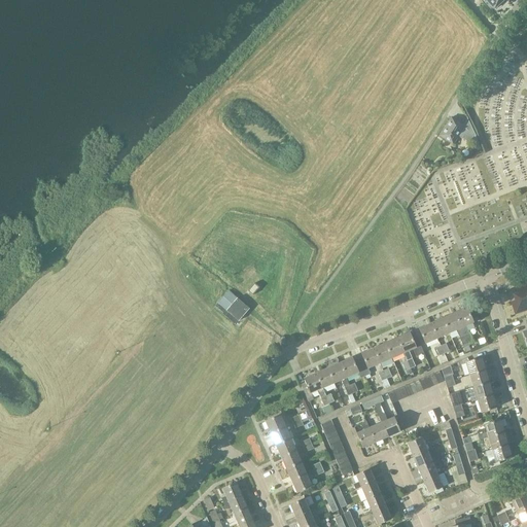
[(485,0),(493,9),(502,0),(485,0)]
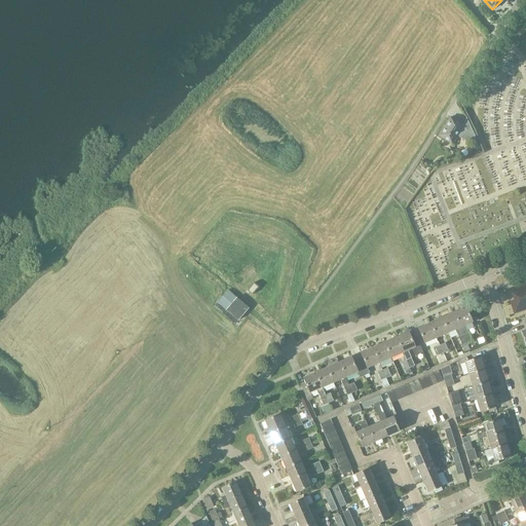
[(450,118),(438,136),(452,145),(457,136),(467,143),(474,135),(466,119),(462,125),(450,118)]
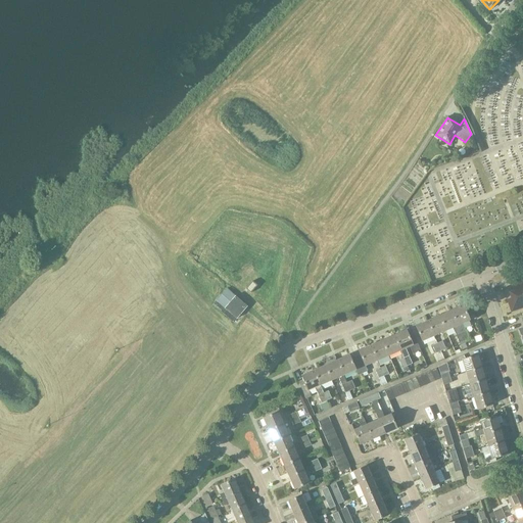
[(245,289),(250,293),(257,286),(252,282),(245,289)]
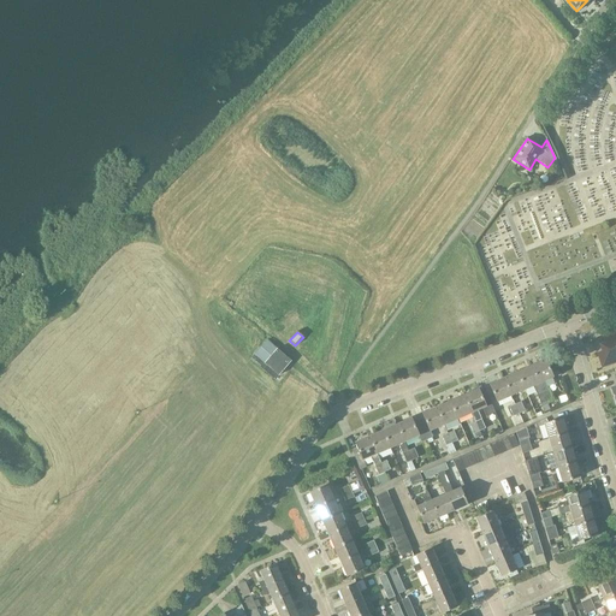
[(602,353),(598,353),(603,366),(615,360),(615,333),(603,338),(605,343),(599,344),(602,353)]
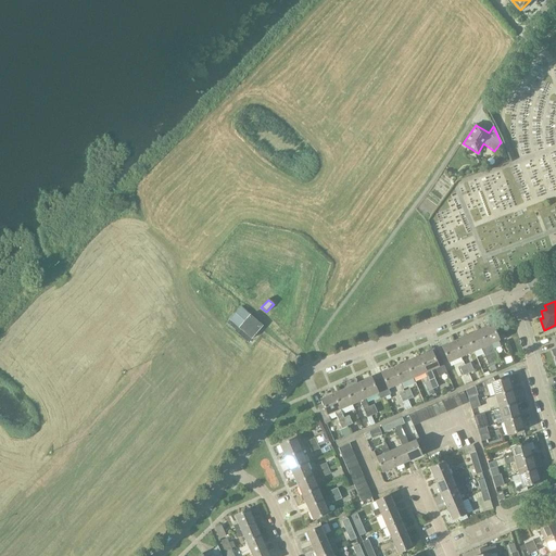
[(251,339),(263,327),(240,307),(229,320),(251,339)]
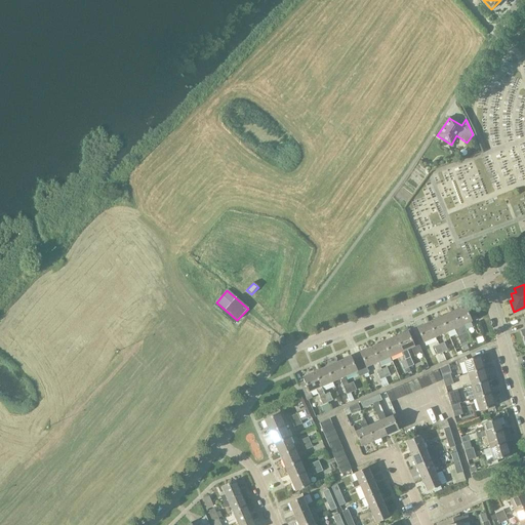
[(463,325),(471,322),(465,307),(452,312),(458,327),(461,334),(466,342),(471,340),(463,325)]
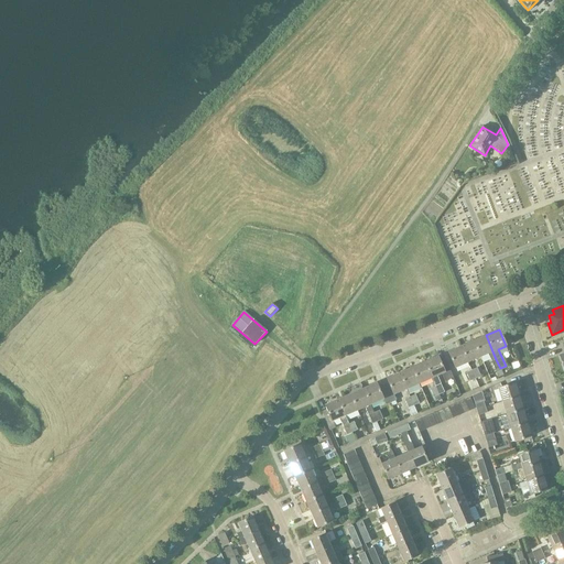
[(495,370),(498,378),(503,376),(500,368),(496,359),(492,351),(486,335),(473,342),(480,357),(488,354),(491,361),(495,370)]
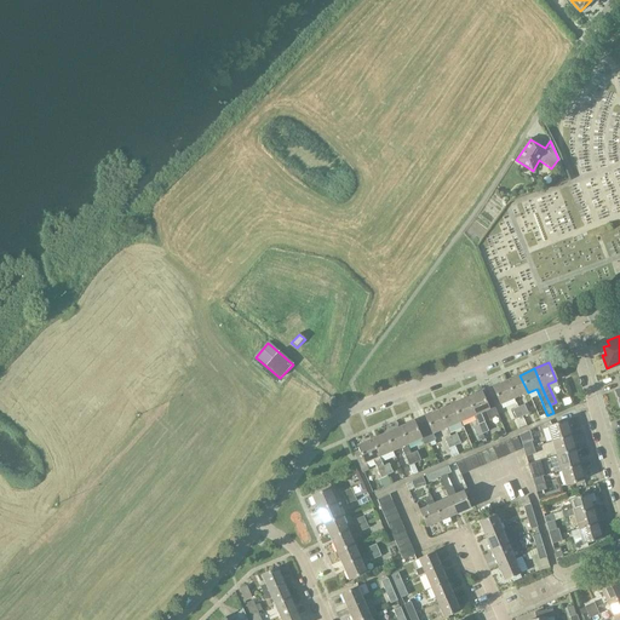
[(520,375),(506,382),(514,399),(528,392),(520,375)]
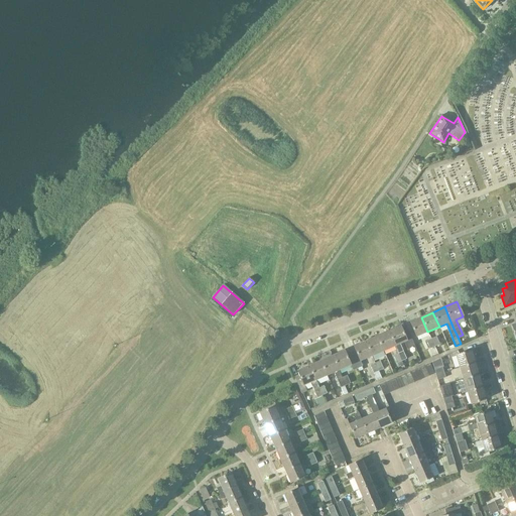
[(421,317),(409,323),(416,337),(427,332),(421,317)]
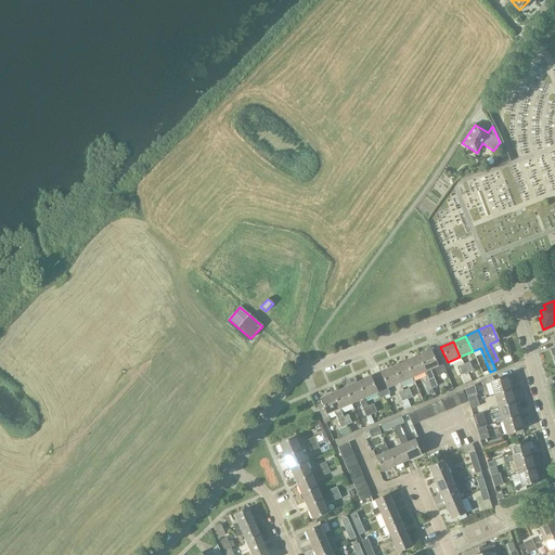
[(424,373),(427,381),(431,389),(437,386),(429,370),(434,369),(437,376),(446,372),(438,356),(434,358),(430,351),(417,357),(424,373)]
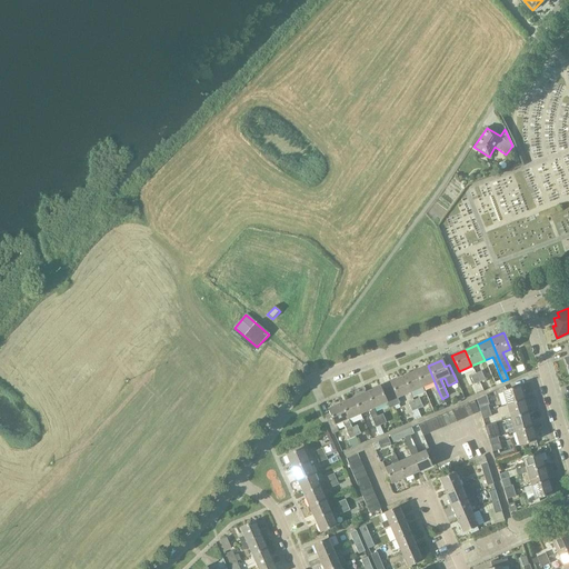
[(428,366),(416,371),(422,388),(435,382),(428,366)]
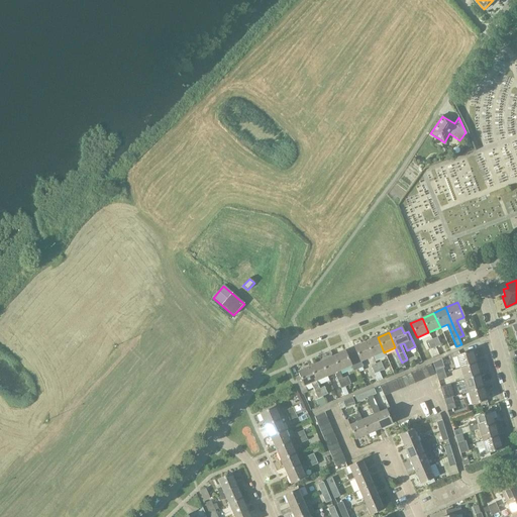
[(378,337),(364,343),(370,358),(384,352),(378,337)]
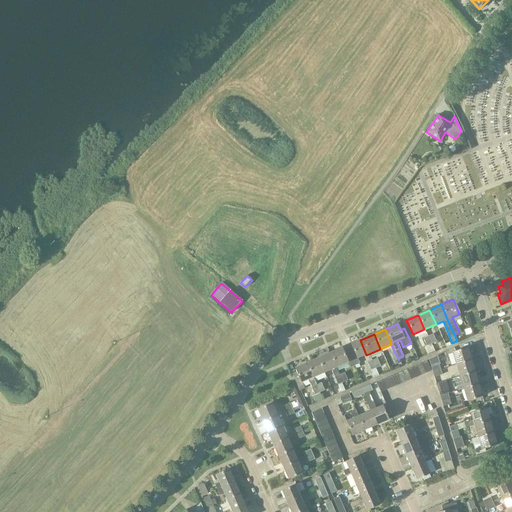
[(428,336),(431,344),(436,342),(432,334),(428,336)]
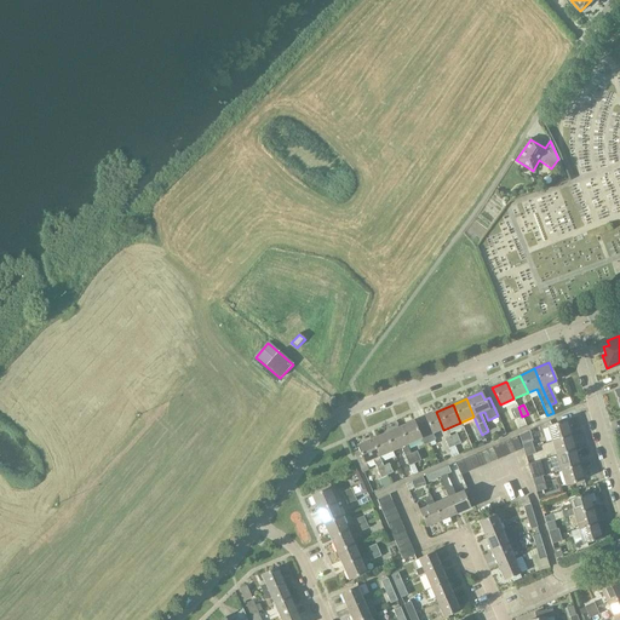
[(522,417),(518,407),(512,411),(516,419),(522,417)]
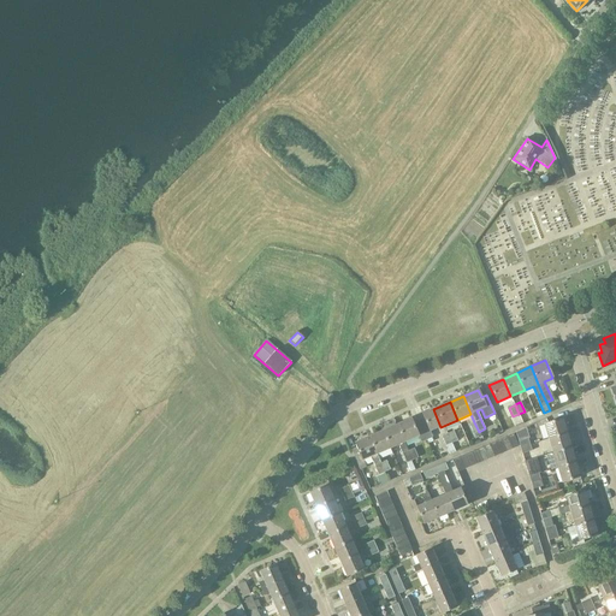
[(425,422),(420,425),(426,440),(432,438),(430,432),(440,427),(433,409),(421,414),(425,422)]
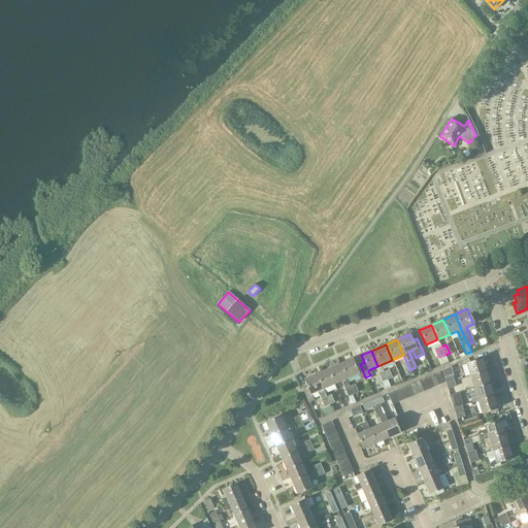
[(352,359),(342,363),(349,378),(358,374),(361,380),(365,377),(360,364),(355,366),(352,359)]
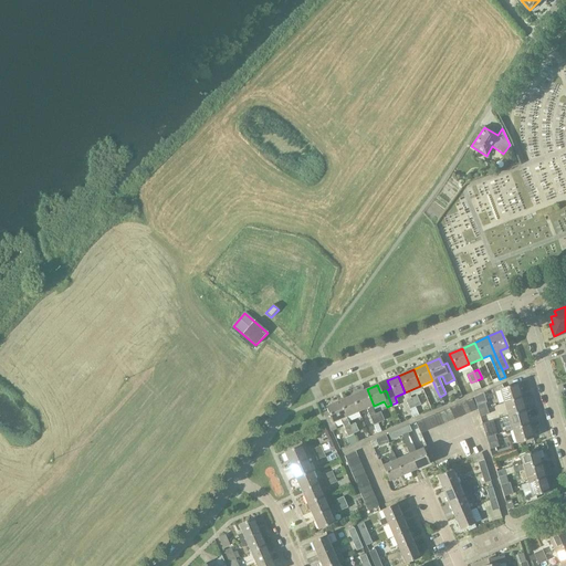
[(516,385),(500,390),(503,404),(521,398),(516,385)]
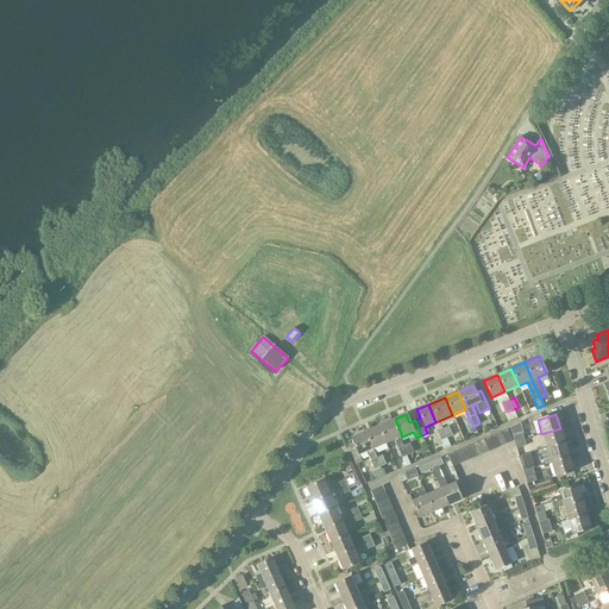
[(347,424),(349,432),(375,427),(372,419),(347,424)]
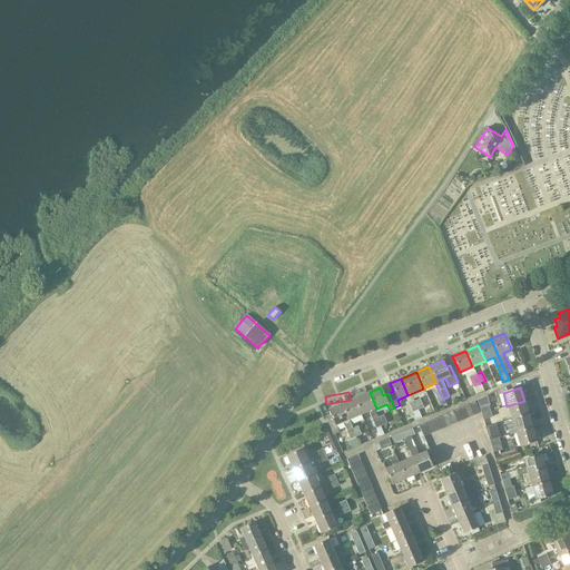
[(361,415),(369,412),(372,420),(375,429),(381,426),(377,418),(374,410),(376,409),(370,392),(354,399),(361,415)]
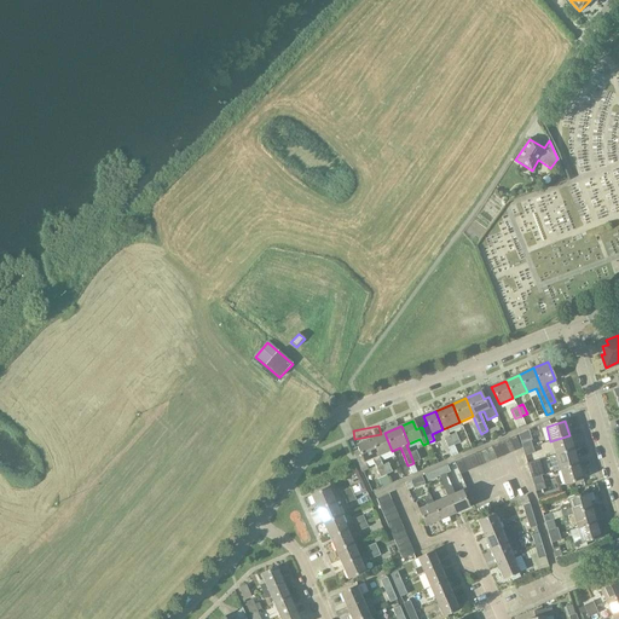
[(385,433),(371,439),(379,457),(392,451),(385,433)]
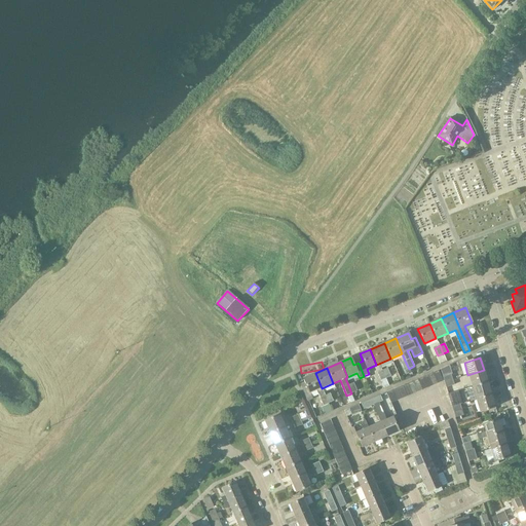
[(387,369),(382,371),(385,379),(385,378),(390,376),(387,369)]
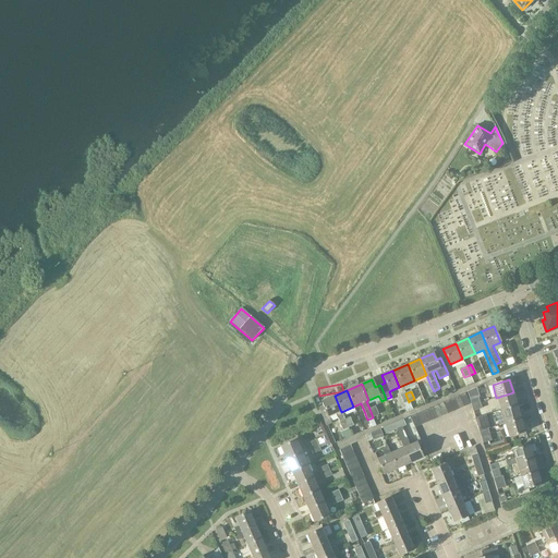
[(513,392),(496,398),(500,411),(517,405),(513,392)]
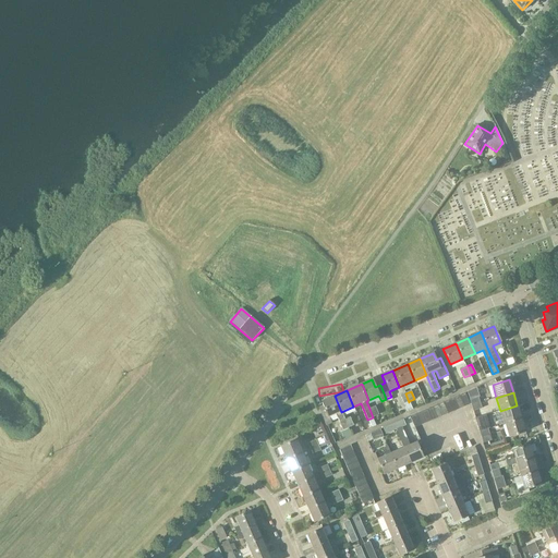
[(400,396),(403,404),(408,412),(413,410),(409,401),(409,402),(405,393),(400,396)]
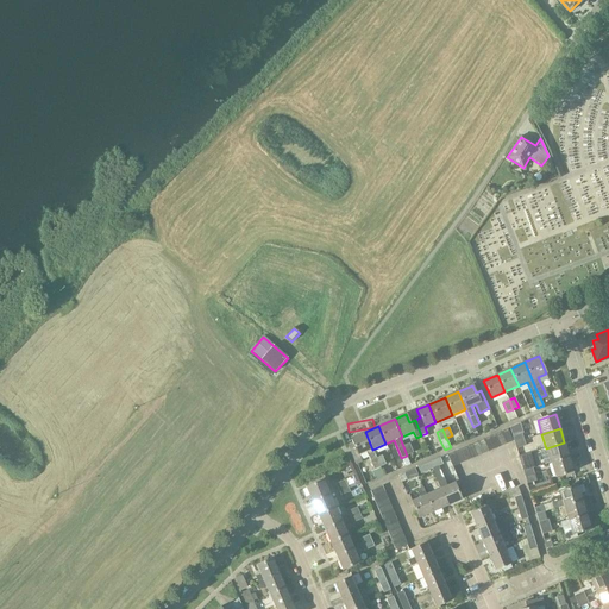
[(507,429),(501,432),(507,444),(513,441),(507,429)]
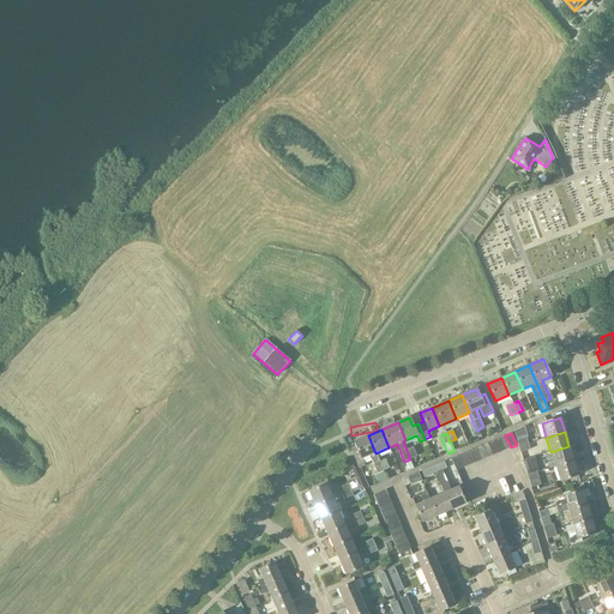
[(375,453),(368,435),(353,441),(356,450),(351,452),(359,469),(365,467),(361,459),(369,456),(373,464),(377,473),(374,475),(378,485),(387,480),(384,471),(383,471),(379,462),(375,453)]
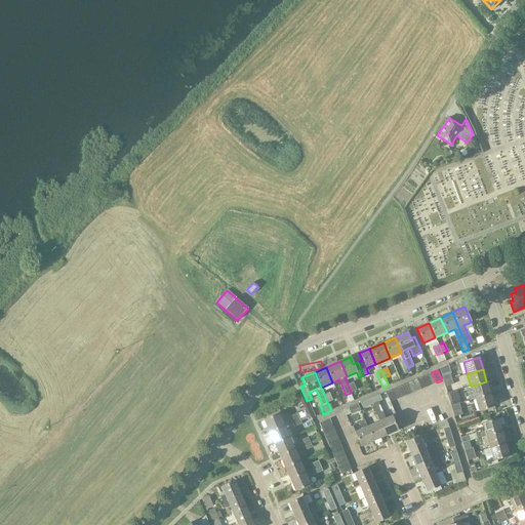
[(432,372),(427,375),(432,385),(437,382),(432,372)]
